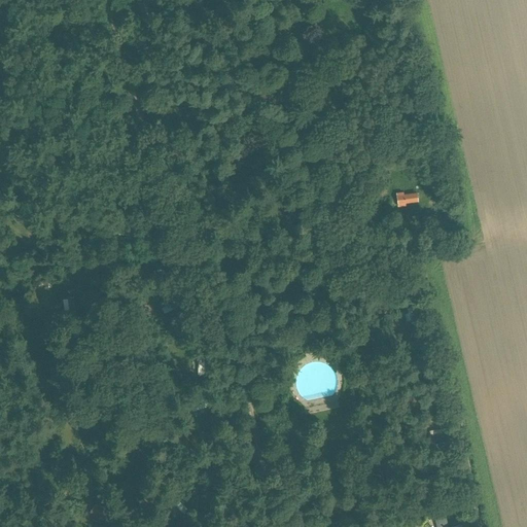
[(199,35),(201,42),(207,41),(205,33),(199,35)]
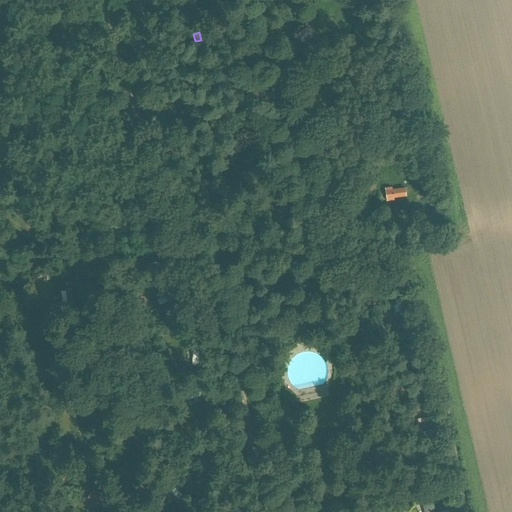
[(163,104),(143,106),(144,114),(163,112),(163,104)]
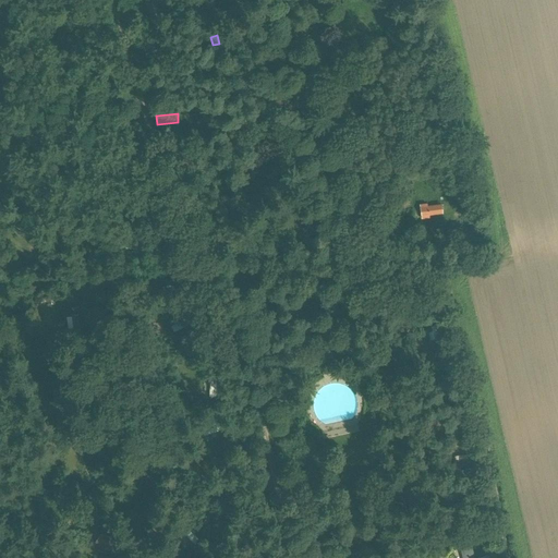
[(17,159),(10,158),(8,178),(15,178),(17,159)]
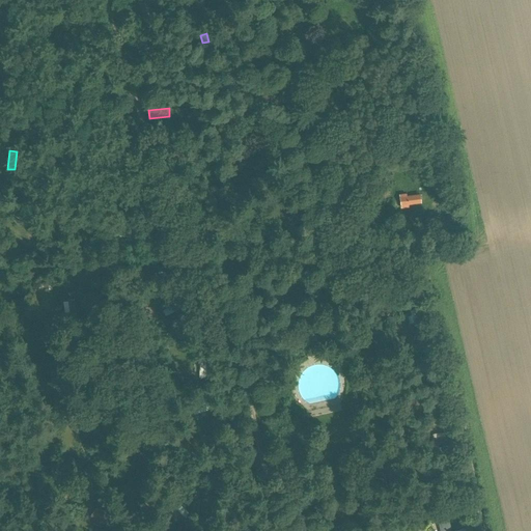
[(407,194),(399,195),(400,208),(408,207),(408,205),(421,204),(420,195),(408,197),(407,194)]
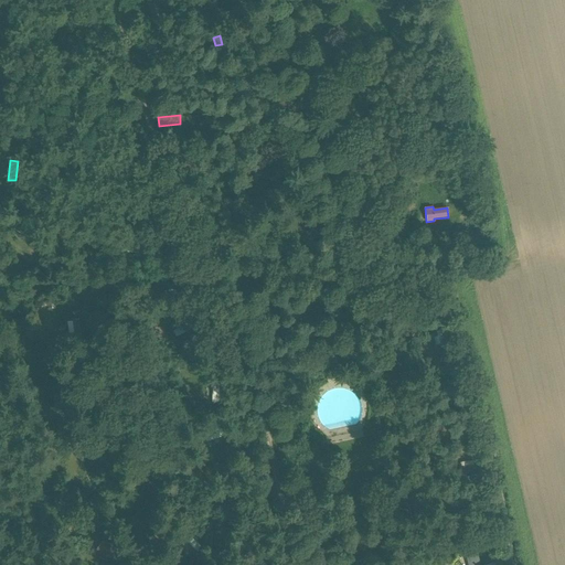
[(33,232),(17,224),(13,228),(30,237),(33,232)]
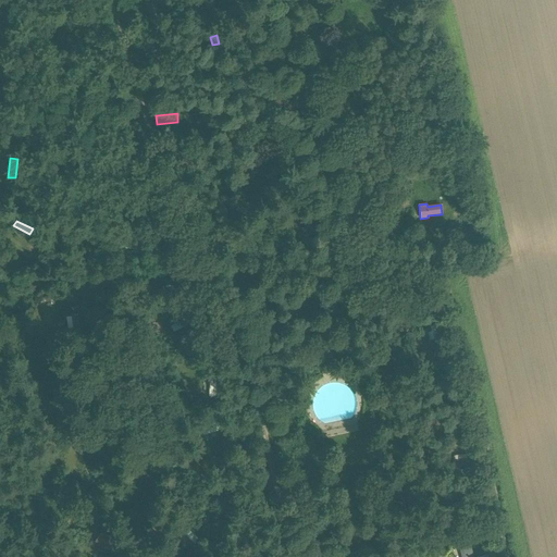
[(171,325),(173,331),(188,324),(186,319),(171,325)]
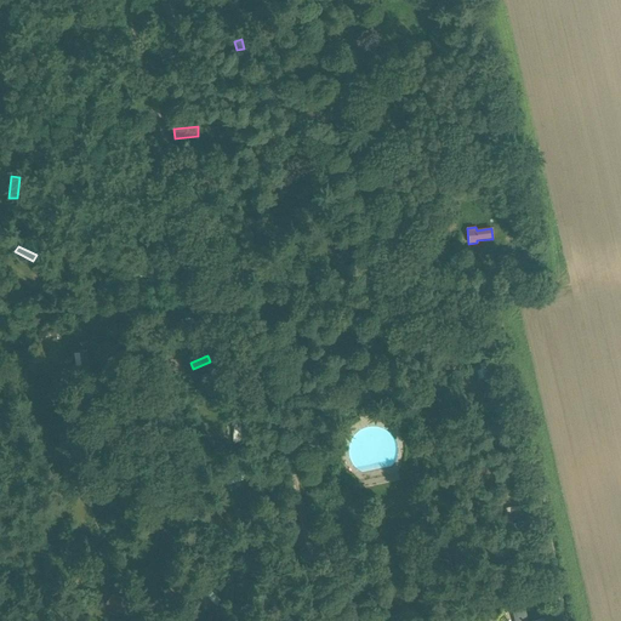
[(494,380),(488,362),(480,364),(486,382),(494,380)]
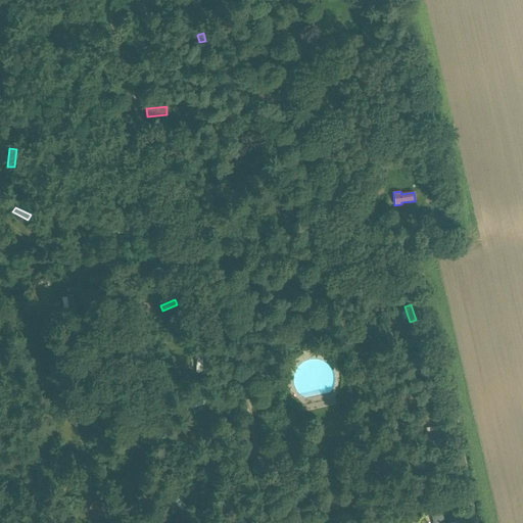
[(305,313),(297,316),(300,326),(310,323),(305,313)]
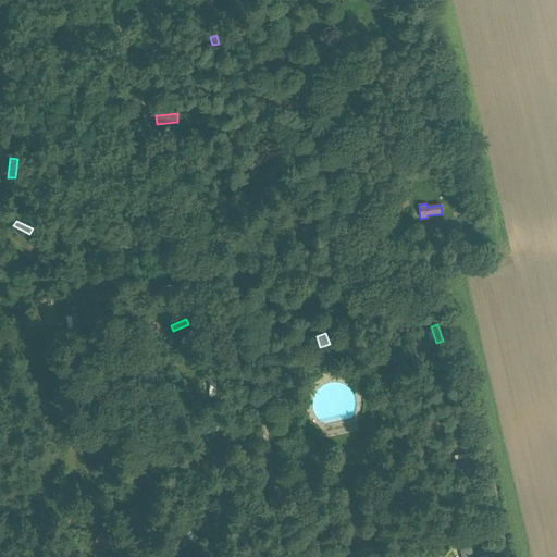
[(202,429),(205,435),(223,429),(221,422),(202,429)]
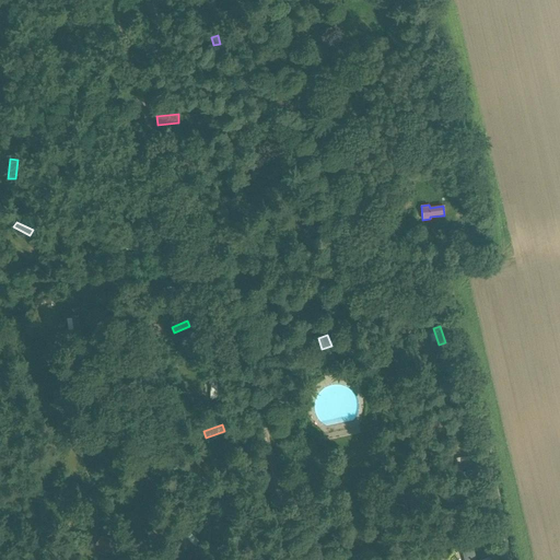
[(69,430),(68,436),(85,440),(86,433),(69,430)]
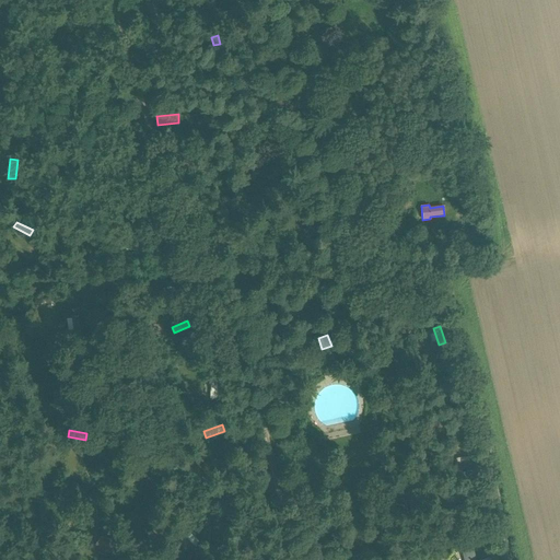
[(457,470),(477,467),(475,459),(456,463),(457,470)]
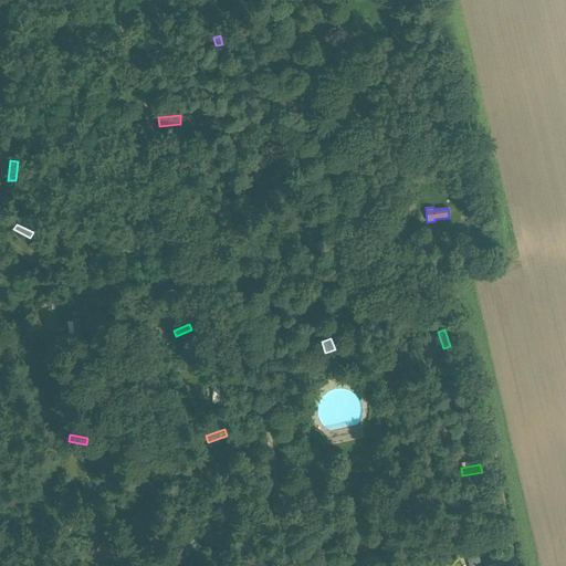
[(189,535),(185,540),(198,552),(202,547),(189,535)]
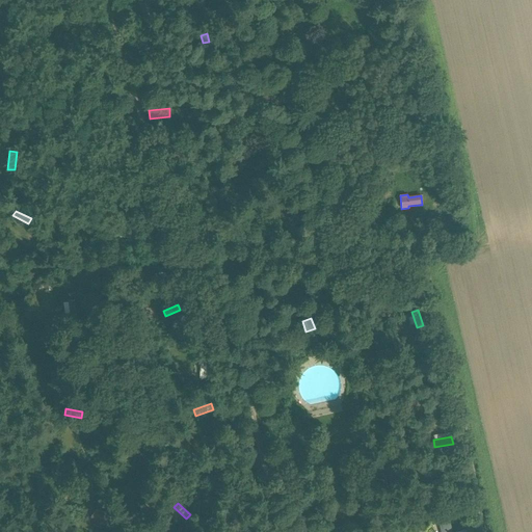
[(442,531),(467,531),(467,529),(455,531),(452,531),(450,521),(440,522),(442,531)]
